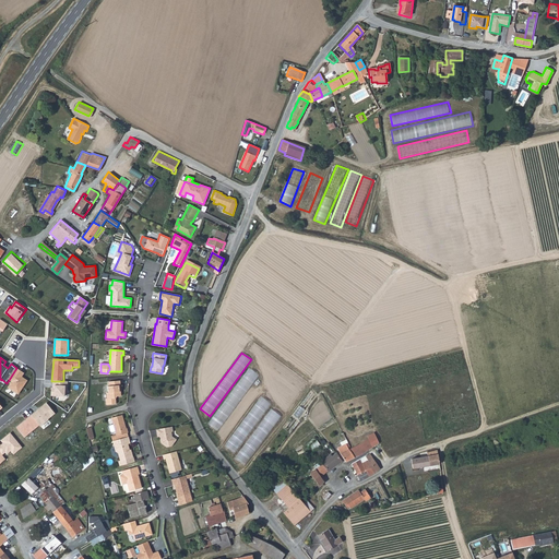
[(12,382),(8,388),(18,395),(27,381),(22,378),(25,373),(16,368),(9,380),(12,382)]
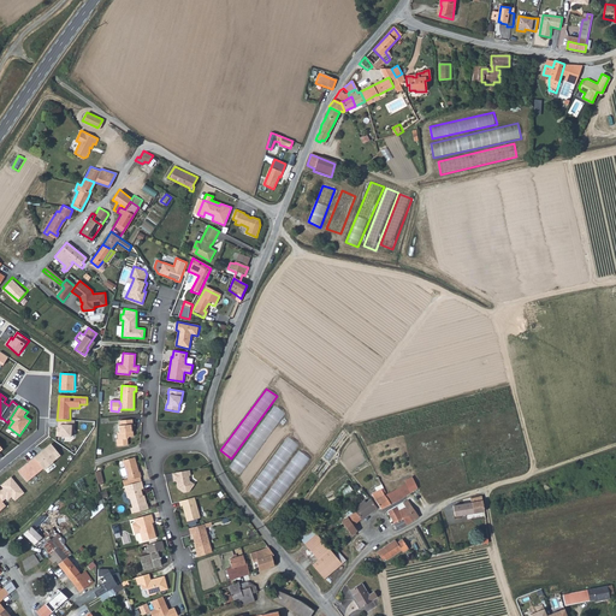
[(286,413),(274,406),(230,467),(241,475),(286,413)]
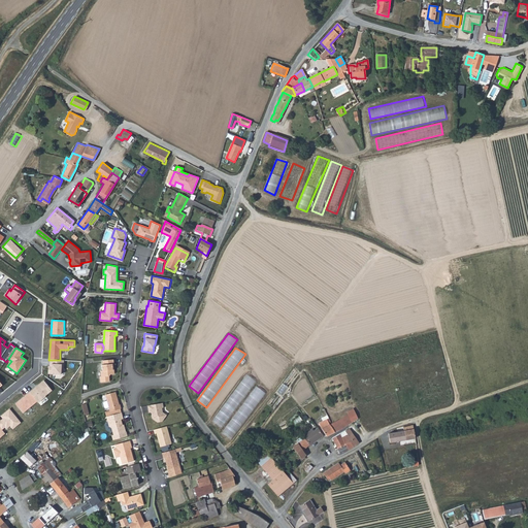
[(113,359),(102,360),(103,364),(102,364),(102,370),(101,370),(101,376),(109,375),(110,373),(114,373),(114,371),(113,371),(112,368),(114,368),(113,359)]
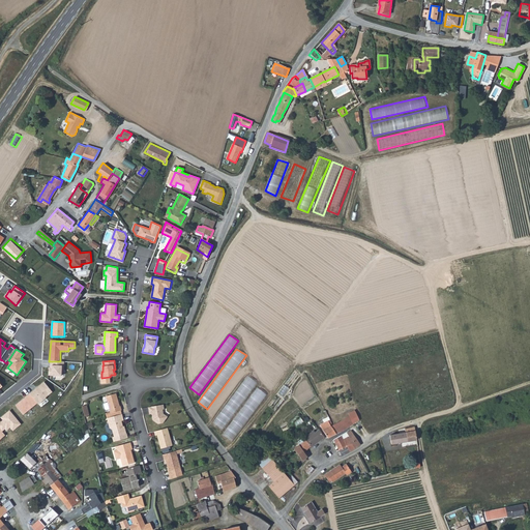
[(60,361),(50,361),(51,367),(49,367),(49,377),(62,377),(62,371),(64,371),(64,362),(60,361)]
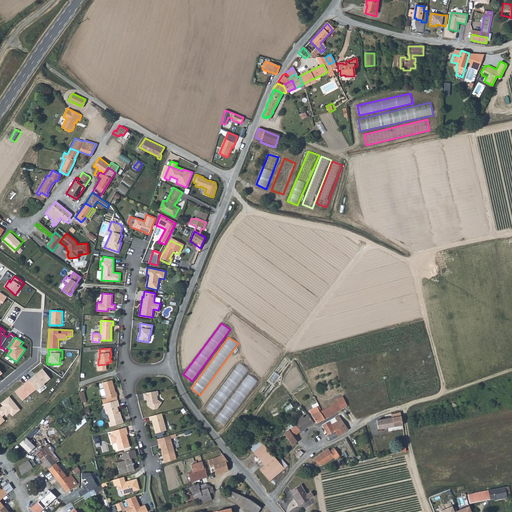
[(239,363),(206,408),(215,415),(249,369),(239,363)]
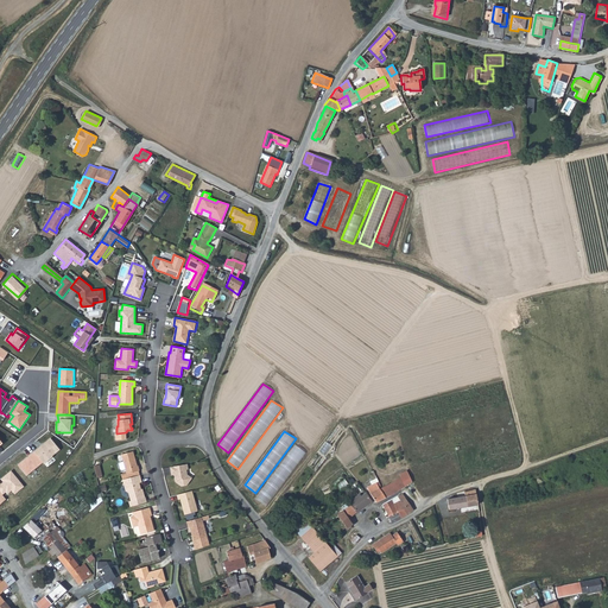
[(43,462),(44,463),(61,450),(50,438),(33,451),(43,462)]
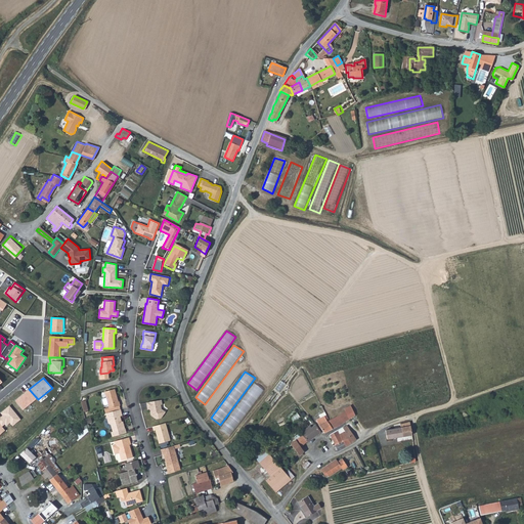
[(281,381),(277,390),(282,392),(287,384),(281,381)]
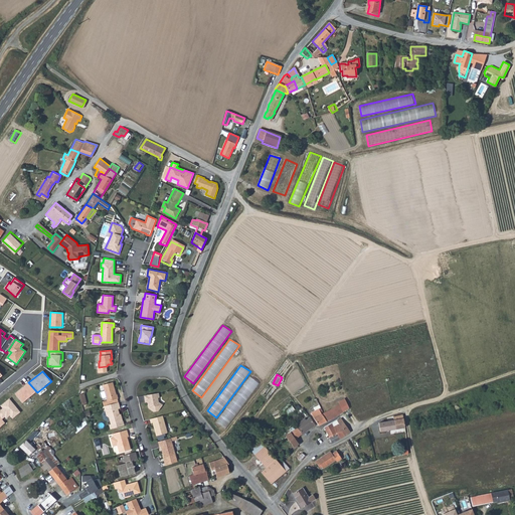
[(250,377),(216,422),(226,430),(260,383),(250,377)]
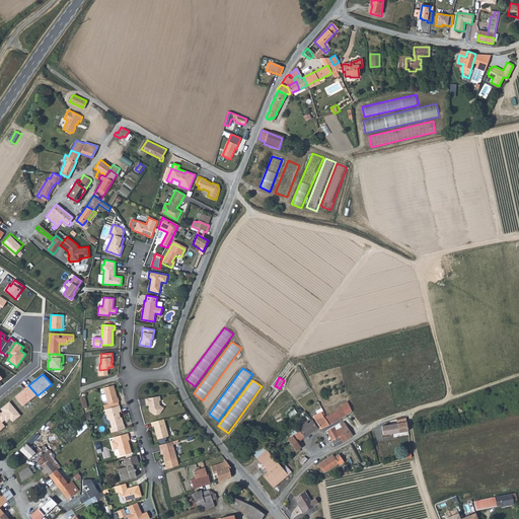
[(103,387),(107,404),(118,401),(119,401),(118,397),(117,397),(114,384),(103,387)]
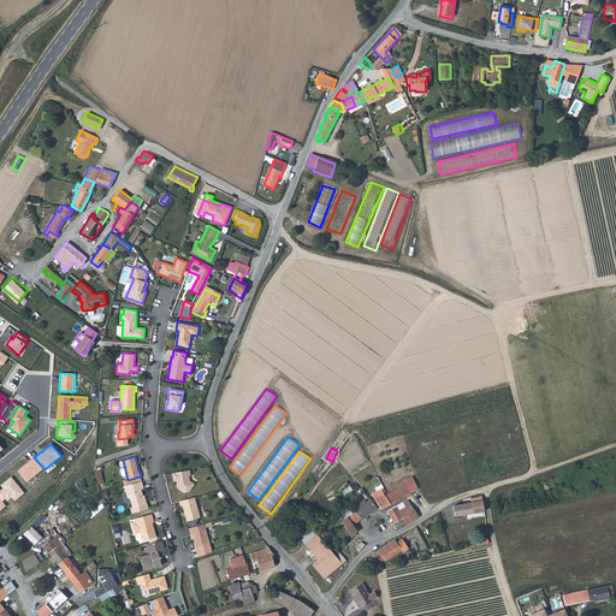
[(43,468),(34,457),(17,471),(27,483),(43,468)]
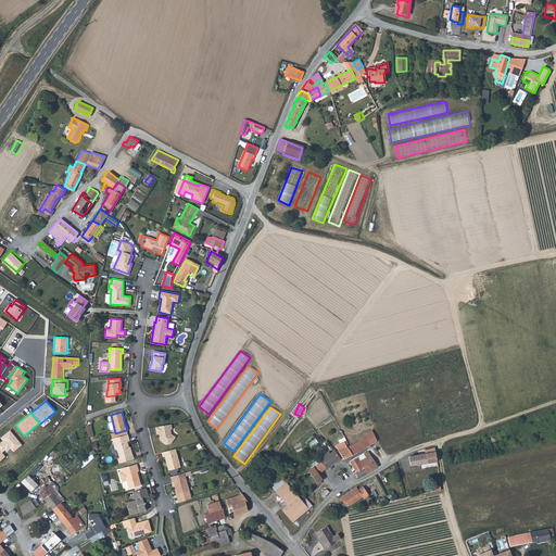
[(171,424),(155,427),(156,432),(159,431),(160,433),(161,440),(166,444),(171,443),(175,437),(171,433),(171,429),(172,429),(171,424)]
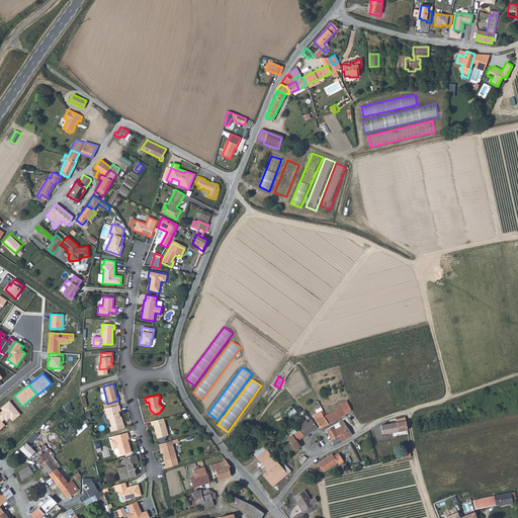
[(0,411),(0,419),(2,422),(5,420),(6,421),(10,418),(12,422),(20,415),(10,401),(1,408),(3,411),(1,413),(0,411)]
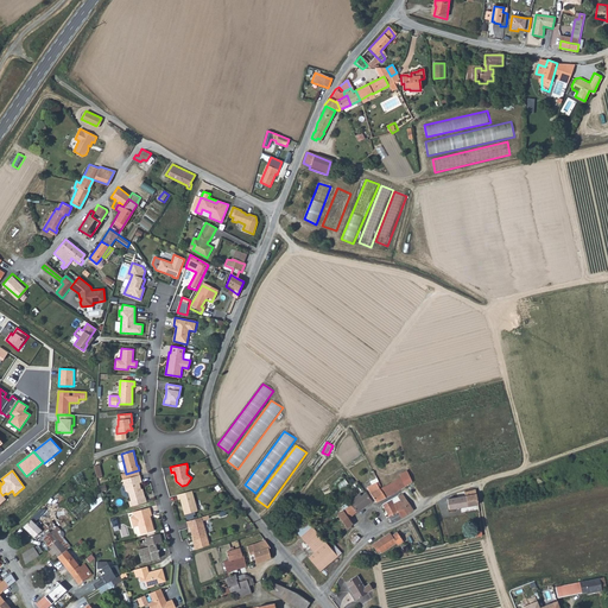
[(386,486),(380,488),(379,488),(385,496),(393,493),(412,481),(407,473),(391,482),(386,486)]
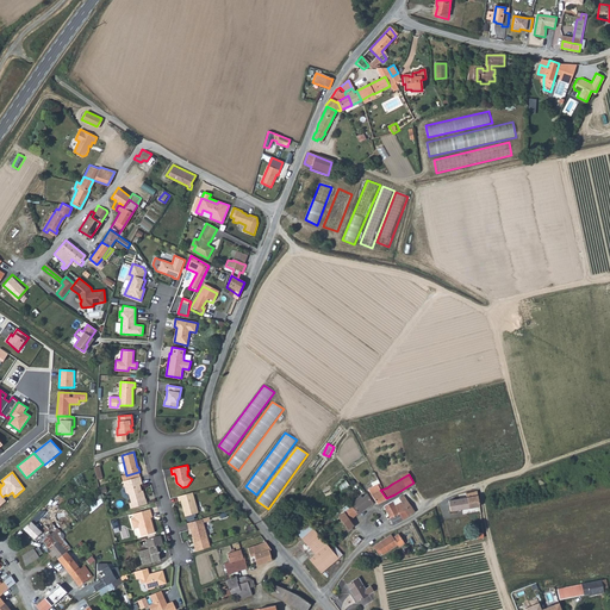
[(129,481),(123,483),(126,492),(129,493),(131,502),(145,498),(143,490),(141,491),(138,484),(142,484),(139,475),(128,479),(129,481)]
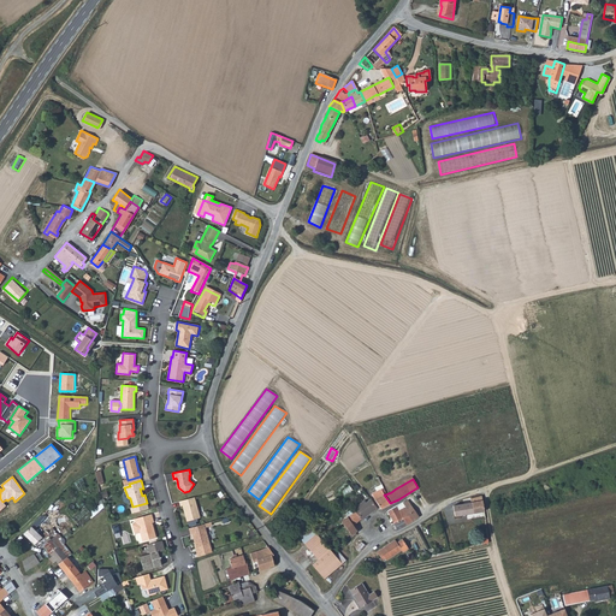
[(390,503),(384,495),(381,489),(375,491),(371,493),(374,499),(381,508),(390,503)]
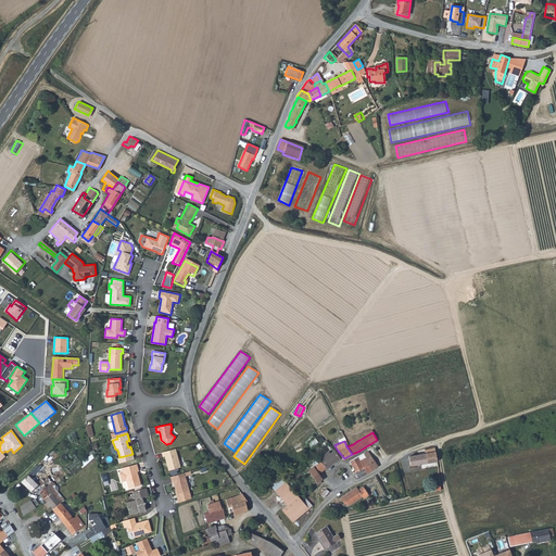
[(407,458),(409,467),(437,460),(433,447),(422,451),(424,454),(407,458)]
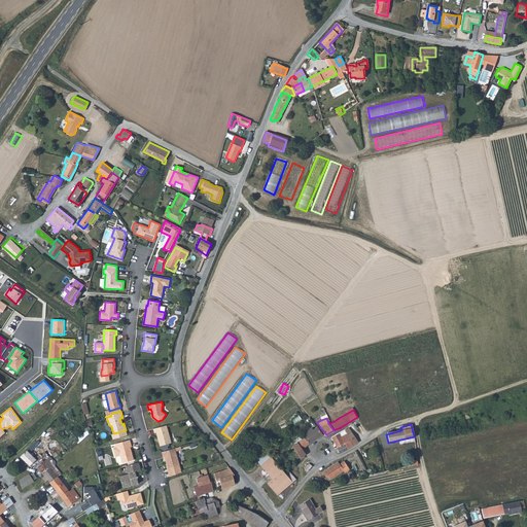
[(166,425),(153,428),(154,432),(156,432),(160,446),(161,446),(170,443),(171,443),(166,425)]
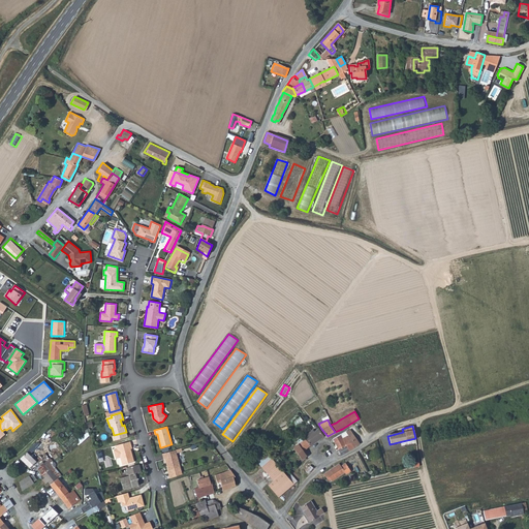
[(313,431),(312,429),(309,431),(303,435),(305,438),(298,443),(303,450),(309,445),(317,439),(322,435),(317,428),(313,431)]
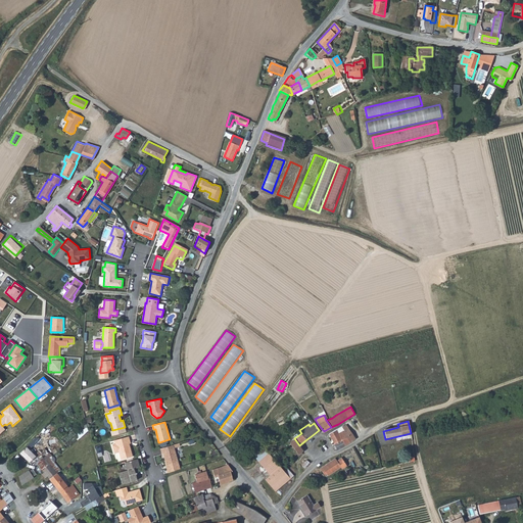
[(125,427),(112,430),(110,431),(111,435),(126,431),(125,427)]
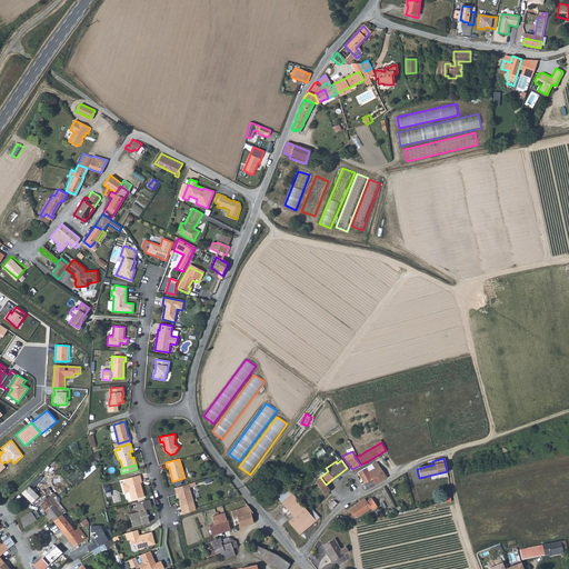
[(358,471),(363,482),(371,478),(382,470),(379,465),(375,467),(368,470),(366,467),(358,471)]
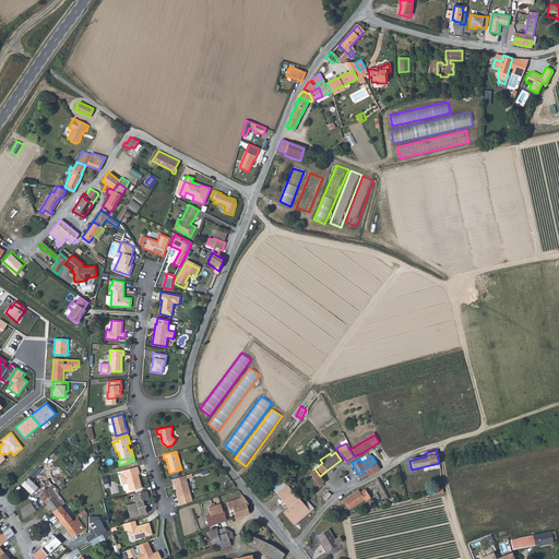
[(365,470),(368,475),(369,476),(380,468),(376,462),(365,470)]
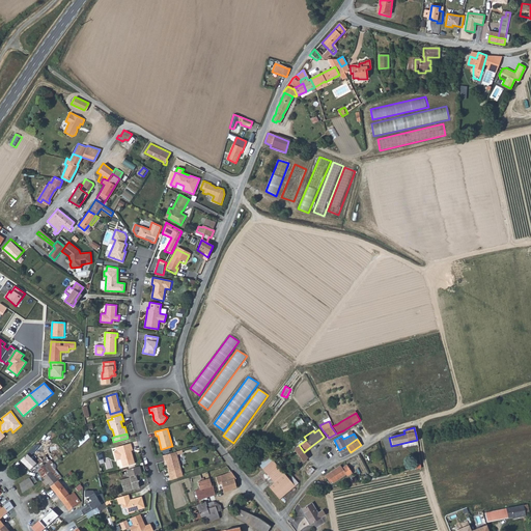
[(133,450),(131,443),(115,447),(116,450),(113,451),(116,459),(120,458),(122,467),(135,464),(132,452),(130,452),(130,450),(131,450),(133,450)]
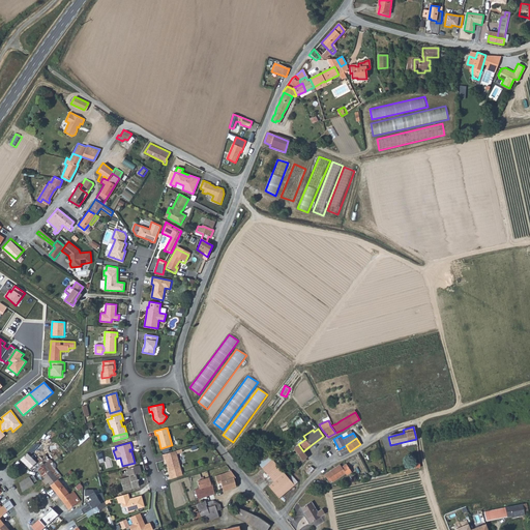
[(298,444),(293,448),(299,457),(301,460),(302,460),(303,462),(306,459),(305,458),(307,455),(303,451),(298,444)]
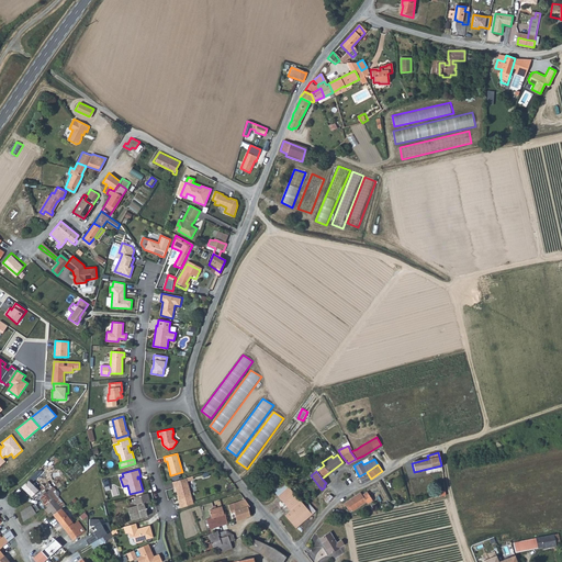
[(361,483),(370,478),(367,472),(359,476),(361,483)]
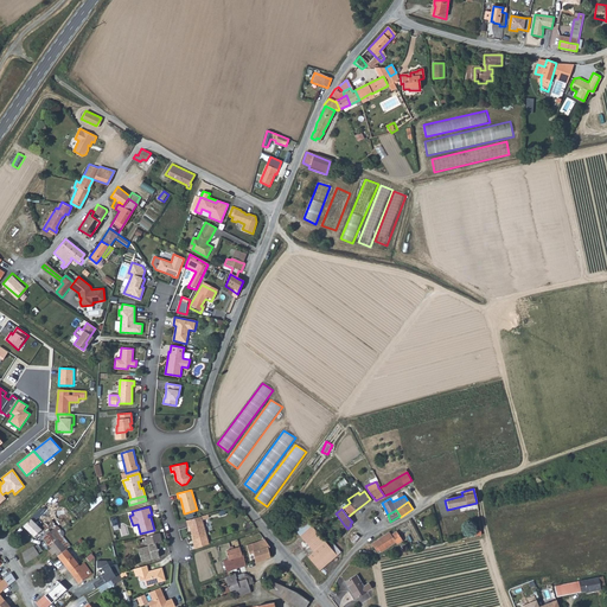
[(202,516),(186,521),(187,526),(190,525),(192,531),(191,531),(195,549),(209,545),(202,516)]
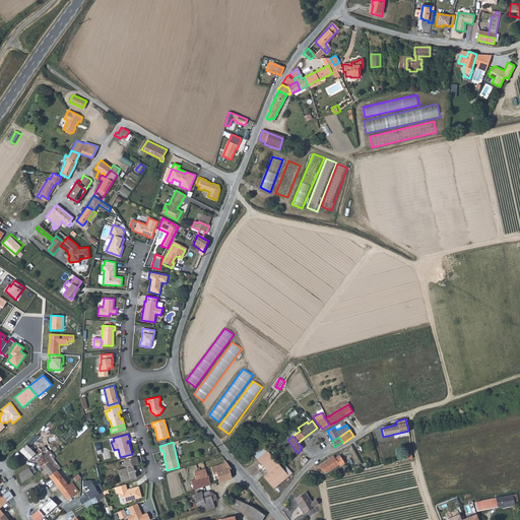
[(45,446),(36,453),(26,444),(19,450),(30,461),(35,458),(36,460),(37,460),(42,467),(50,461),(47,458),(51,455),(45,446)]
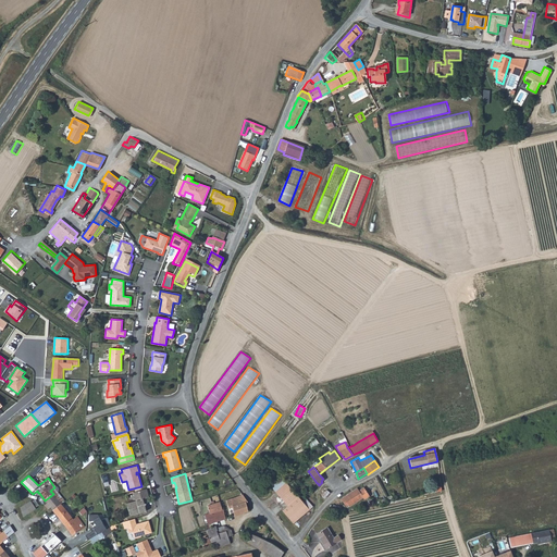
[(359,491),(357,487),(341,497),(346,506),(348,505),(349,506),(363,497),(364,499),(370,496),(364,487),(359,491)]
